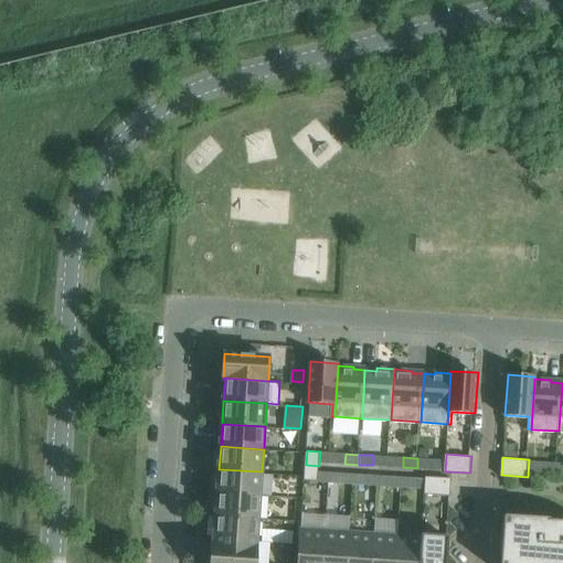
[(417,458),(417,468),(432,469),(432,459),(417,458)]
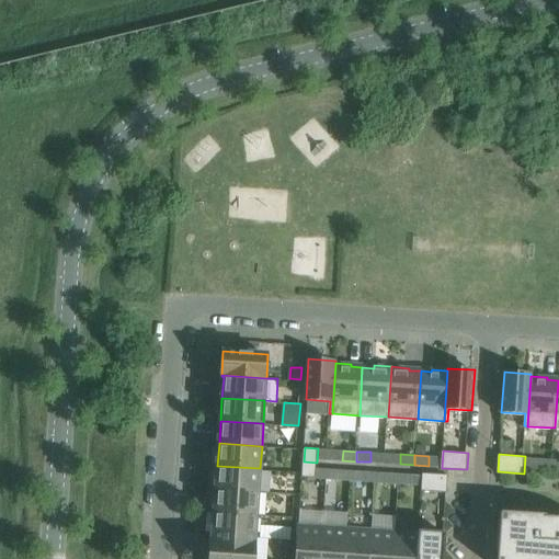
[(552,469),(552,459),(538,458),(538,468),(552,469)]
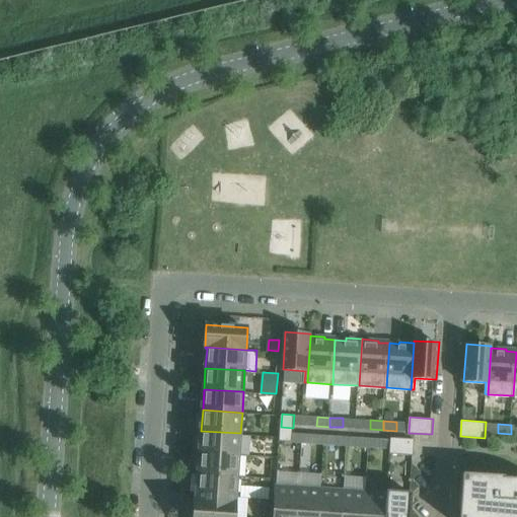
[(292,441),(293,428),(281,427),(280,440),(292,441)]
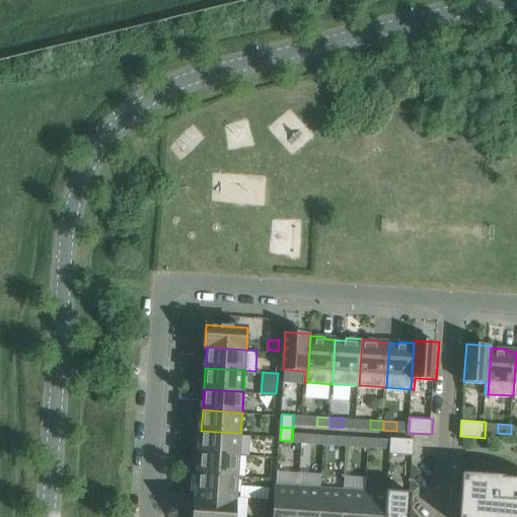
[(239,454),(240,433),(201,431),(200,451),(239,454)]
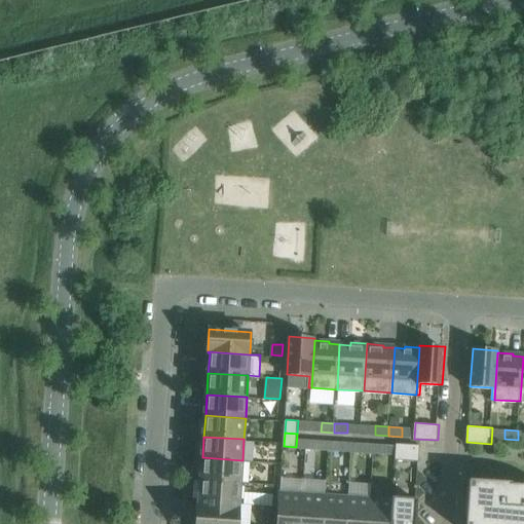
[(329,449),(330,440),(316,439),(315,448),(329,449)]
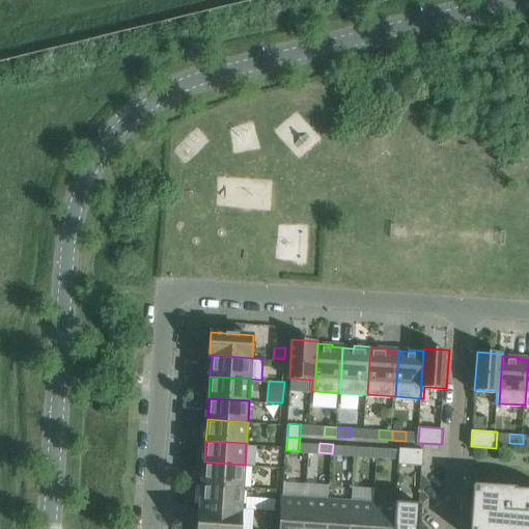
[(345,454),(346,445),(333,444),(332,453),(345,454)]
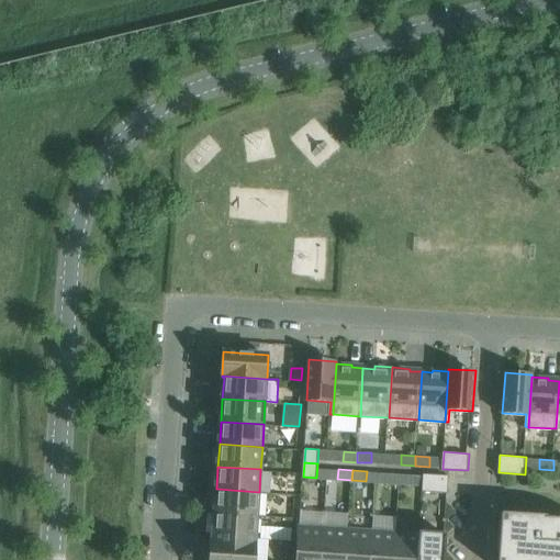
[(400,483),(401,473),(387,472),(385,482),(400,483)]
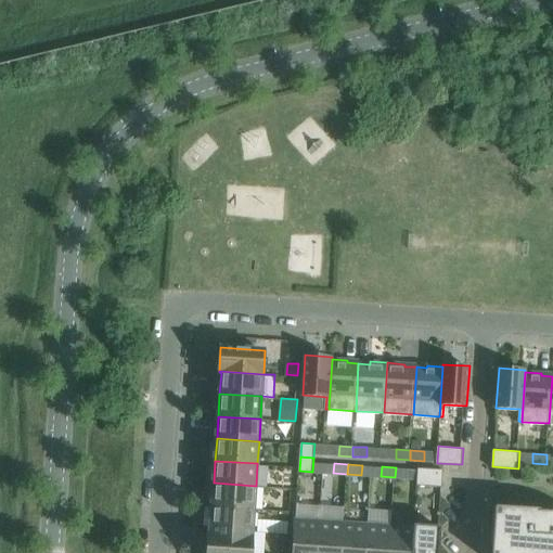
[(409,478),(410,468),(396,467),(395,477),(409,478)]
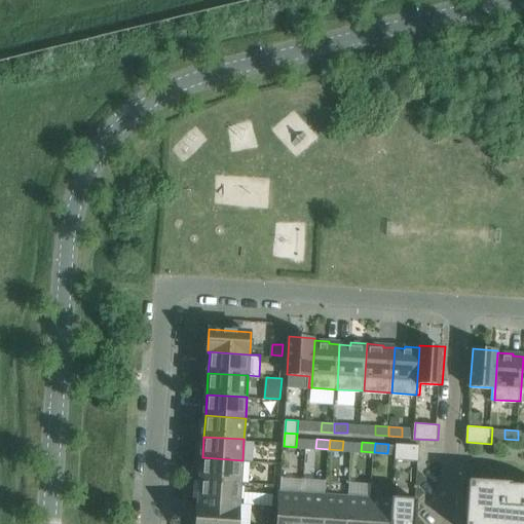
[(396,459),(420,460),(421,445),(397,443),(396,459)]
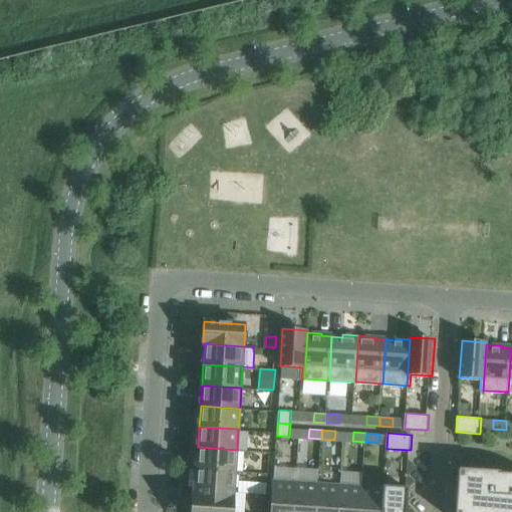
[(235,471),(237,450),(198,447),(197,468),(235,471)]
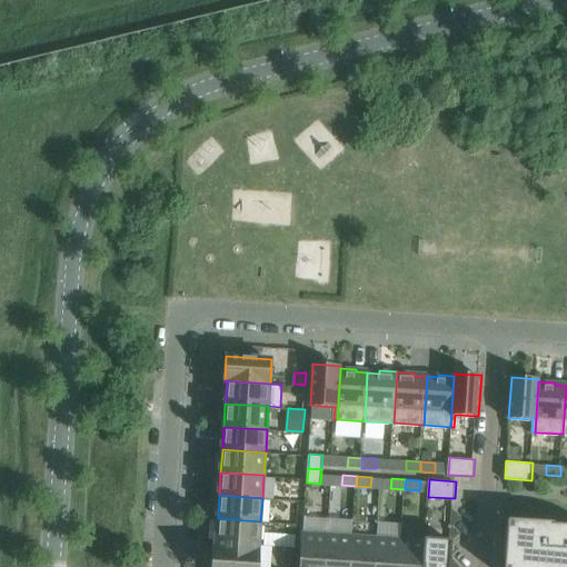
[(259,544),(260,521),(218,518),(216,541),(259,544)]
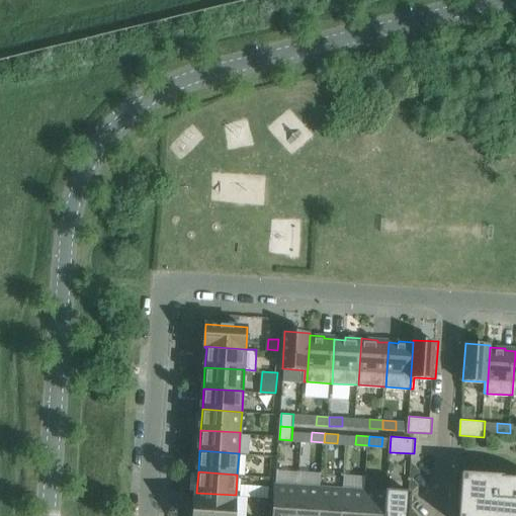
[(515,487),(506,486),(496,486),(482,485),(482,476),(489,476),(489,475),(462,473),(458,515),(515,515),(515,487)]
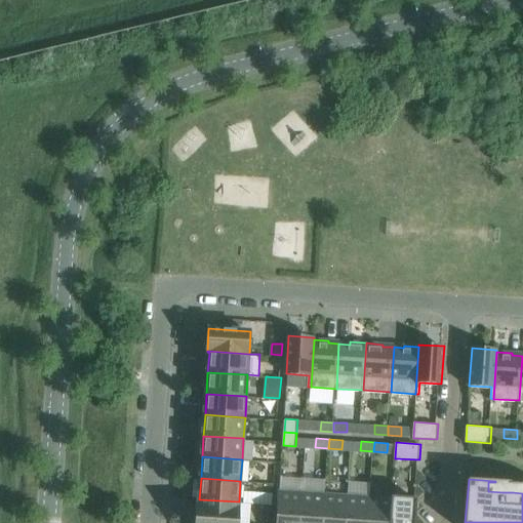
[(297,522),(300,492),(279,491),(277,522),(297,522)]
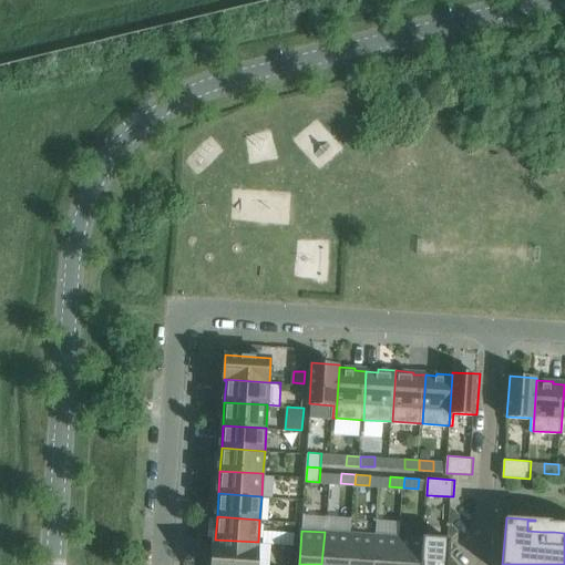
[(347,564),(349,534),(325,532),(321,564),(347,564)]
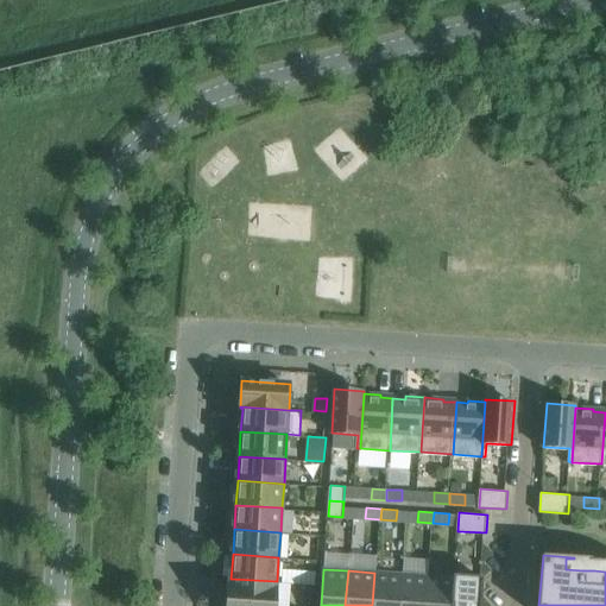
[(398,605),(401,574),(374,573),(372,605),(398,605)]
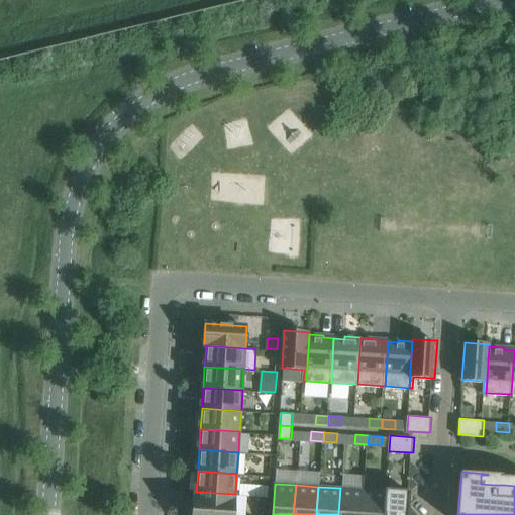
[(361,514),(364,490),(340,488),(338,514),(361,514)]
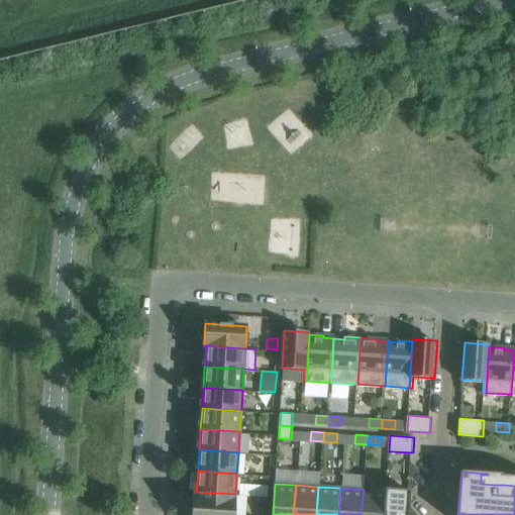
[(409,514),(411,491),(386,489),(386,491),(384,514),(409,514)]
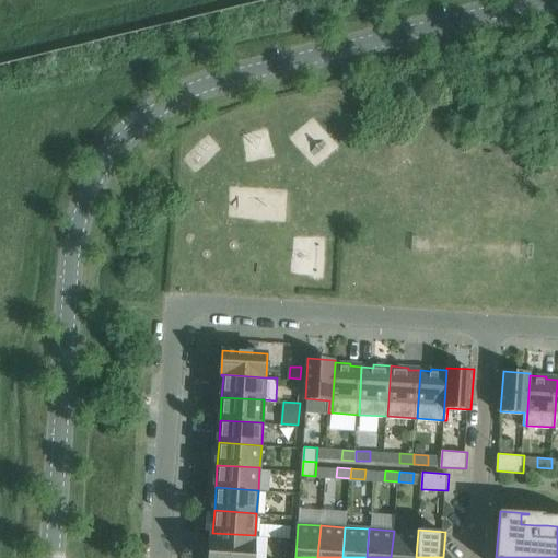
[(416,557),(418,532),(394,531),(391,557),(416,557)]
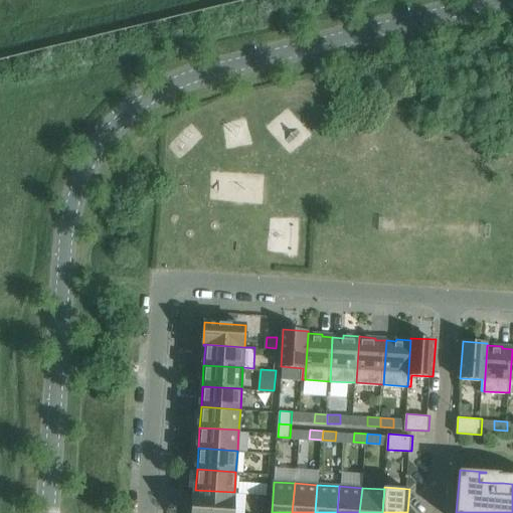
[(245,512),(247,493),(234,492),(195,490),(195,495),(193,495),(192,510),(232,512),(234,512),(245,512)]
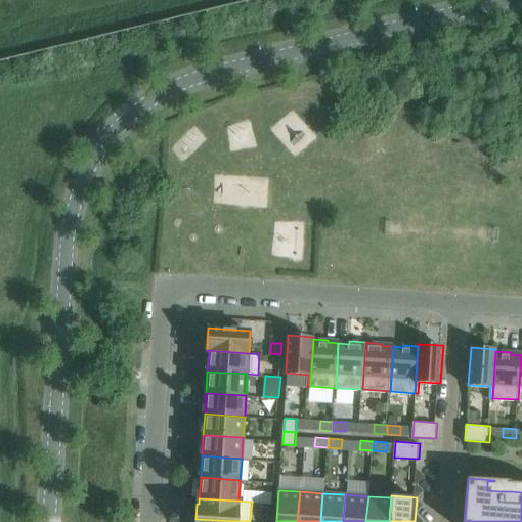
[(272,521),(272,510),(262,509),(262,521),(272,521)]
